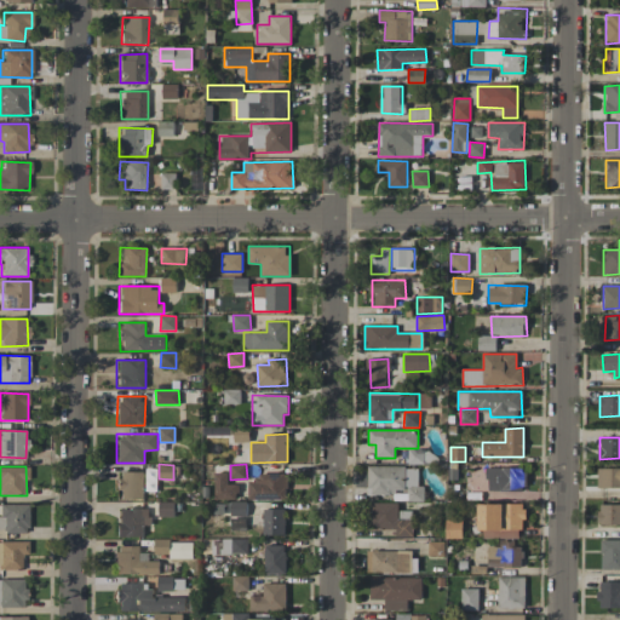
[(367,498),(424,498),(424,486),(418,486),(418,468),(368,466),(367,498)]
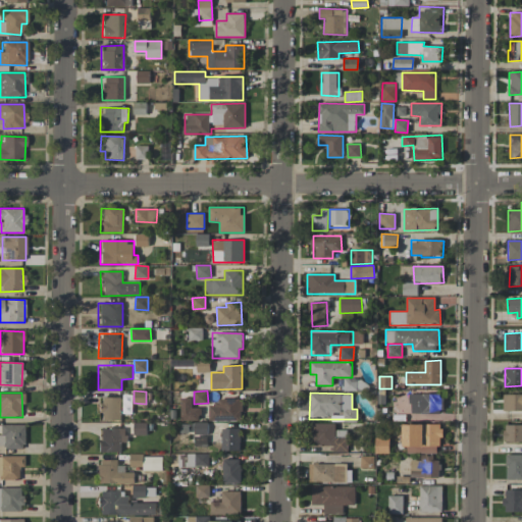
[(521,393),(504,394),(504,411),(521,411),(521,393)]
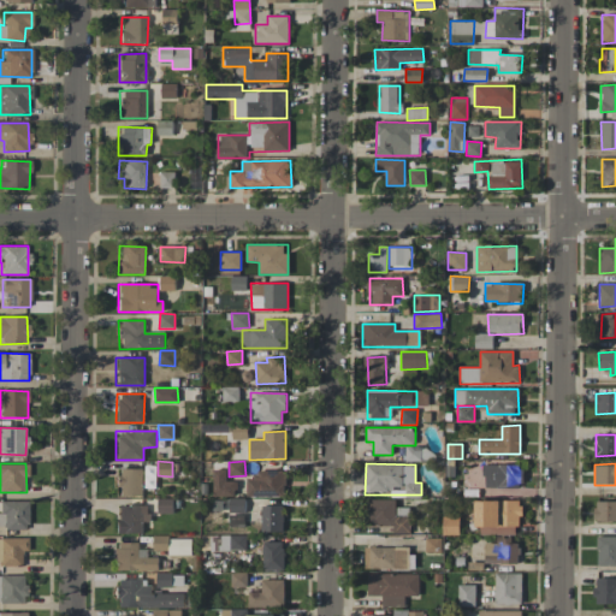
[(522,465),(483,465),(484,489),(522,487),(522,465)]
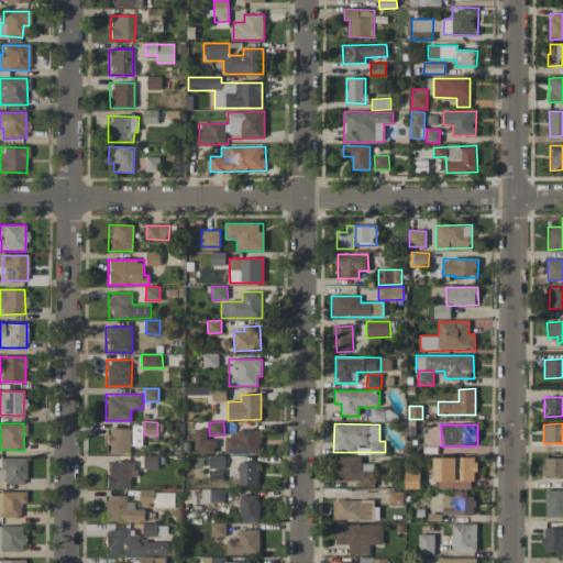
[(131,453),(131,429),(107,428),(107,453),(131,453)]
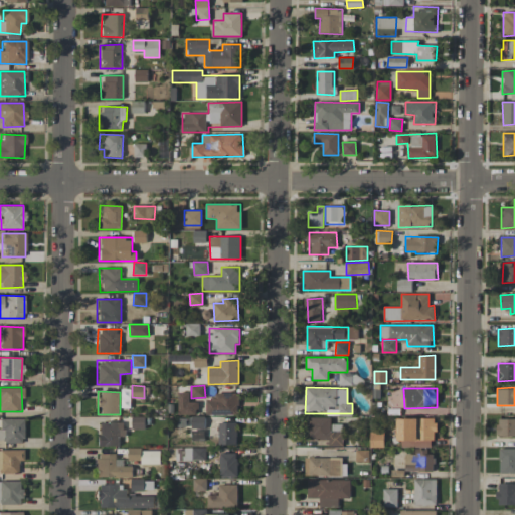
[(178,414),(197,415),(197,402),(189,402),(189,393),(179,392),(178,414)]
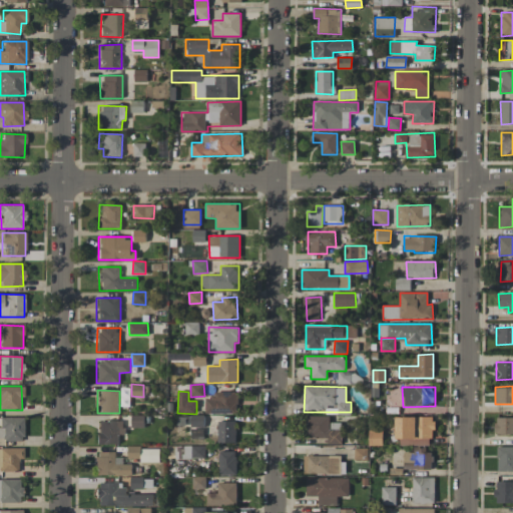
[(237,392),(214,392),(214,398),(205,398),(205,414),(237,413),(237,392)]
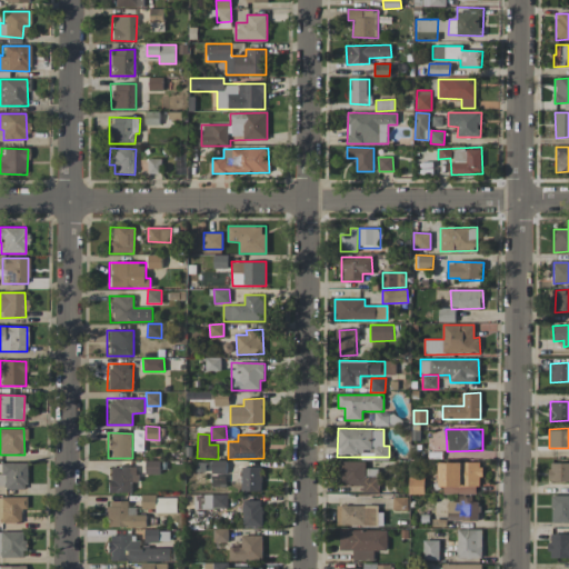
[(160,461),(147,460),(146,473),(160,475),(160,461)]
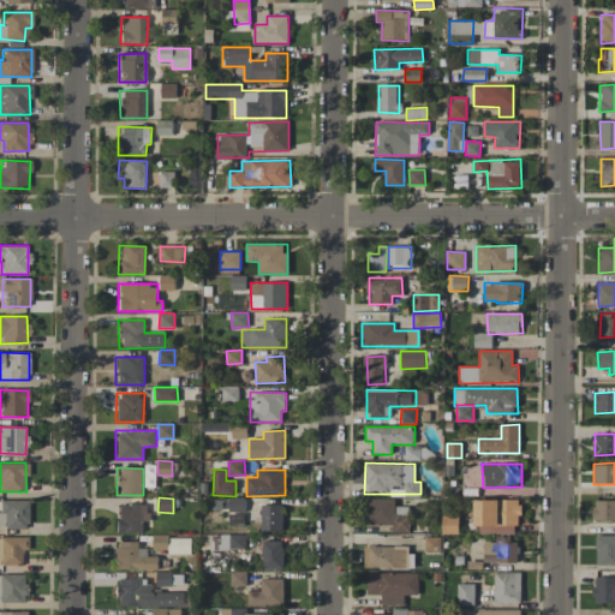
[(244,525),(244,499),(230,497),(230,525),(244,525)]
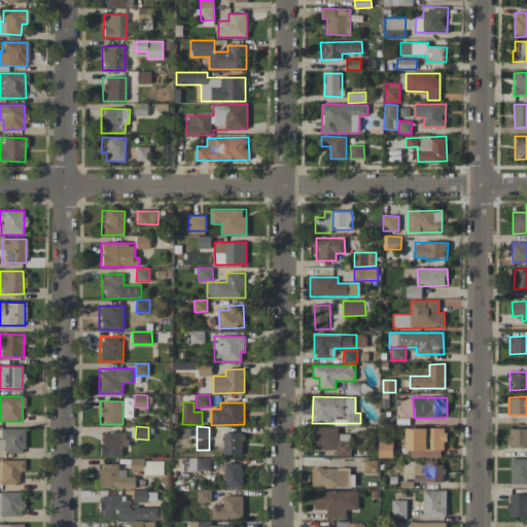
[(339,427),(317,427),(316,449),(336,450),(336,456),(351,457),(351,434),(339,434),(339,427)]
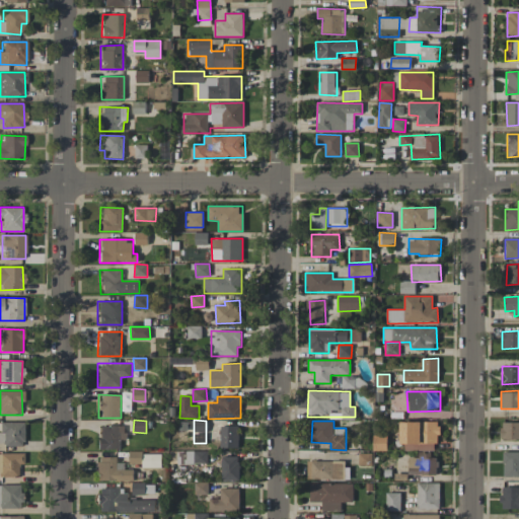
[(23,422),(0,422),(0,445),(23,445),(23,422)]
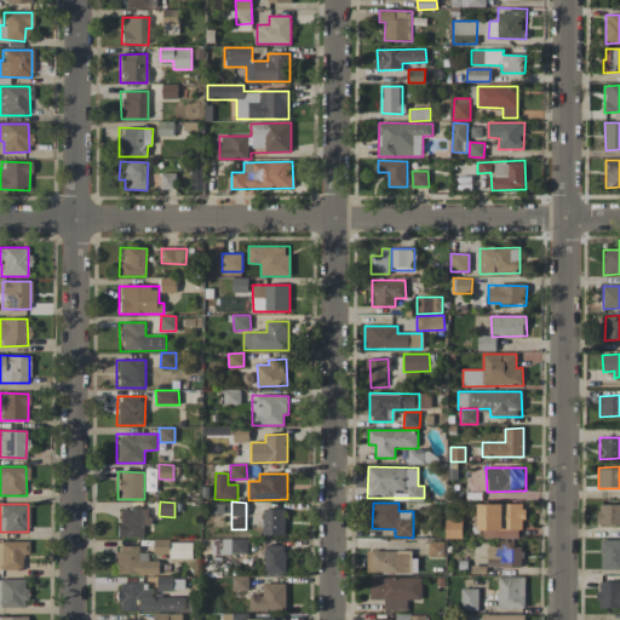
[(523,504),(481,504),(480,538),(523,539),(523,504)]
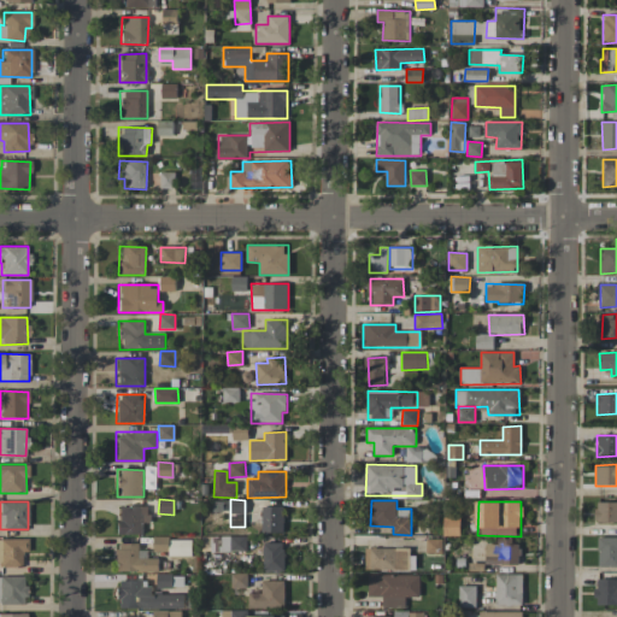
[(616,501),(595,503),(595,522),(616,522),(616,501)]
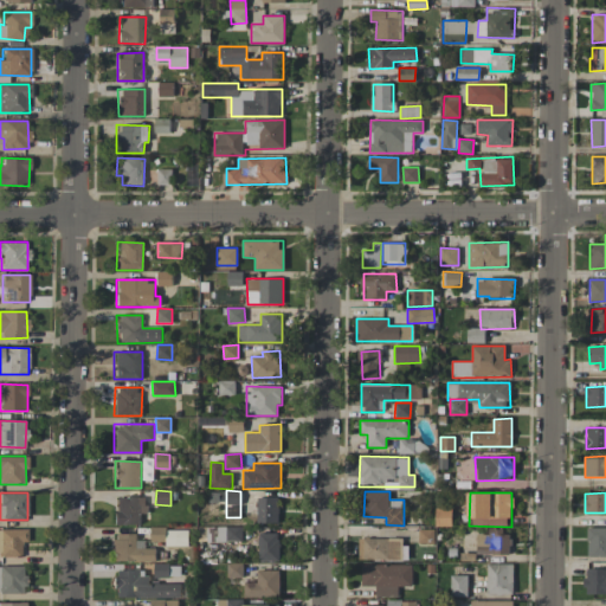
[(141,524),(140,514),(147,514),(147,497),(114,497),(115,524),(141,524)]
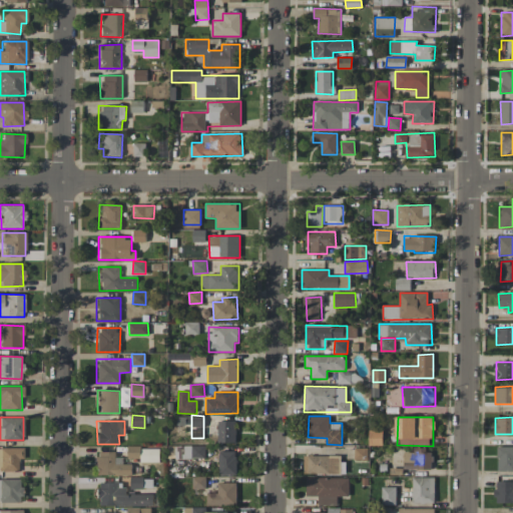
[(217,443),(236,443),(235,421),(217,421),(217,443)]
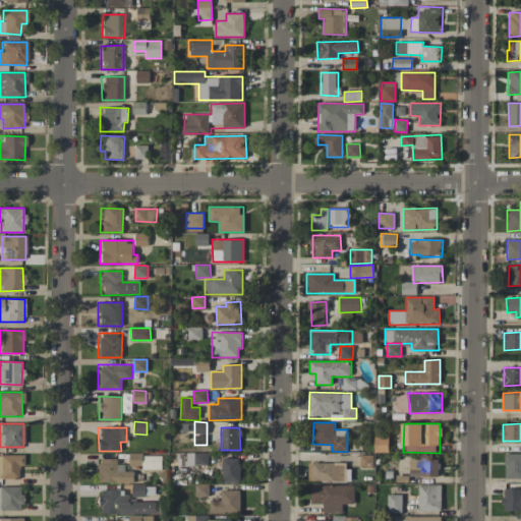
[(389,453),(389,437),(374,437),(374,453),(389,453)]
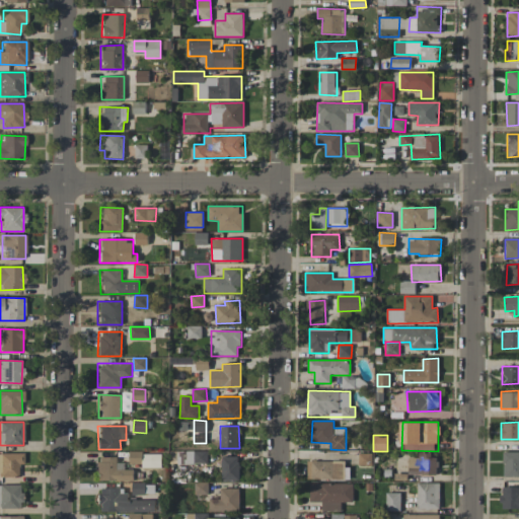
[(208,451),(178,451),(178,464),(208,463),(208,451)]
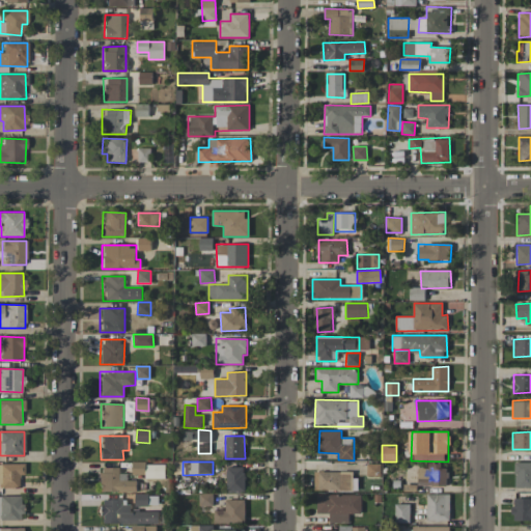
[(514,487),(530,487),(530,462),(515,463),(514,487)]
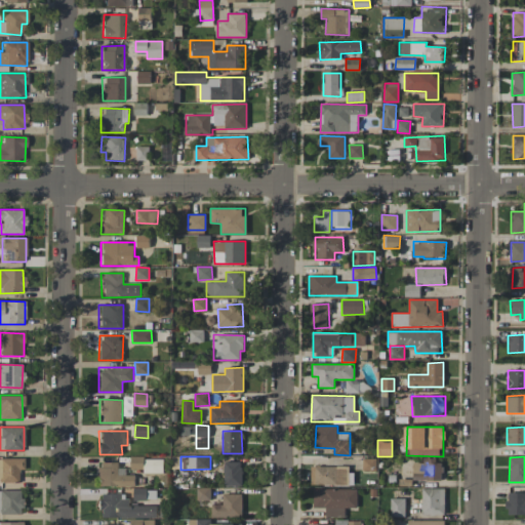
[(163,458),(131,457),(130,472),(163,472),(163,458)]
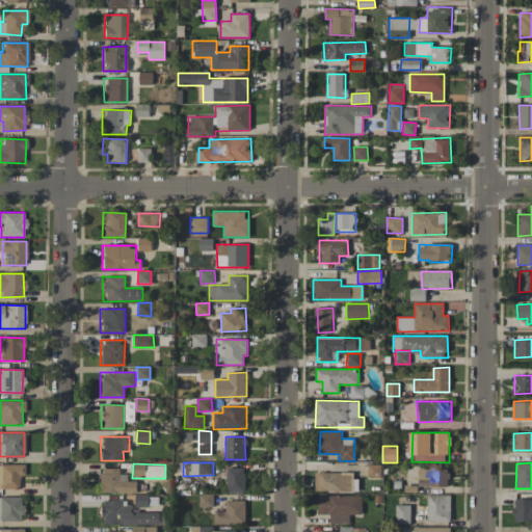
[(419,487),(449,486),(448,470),(442,471),(442,463),(429,463),(429,469),(418,470),(419,487)]
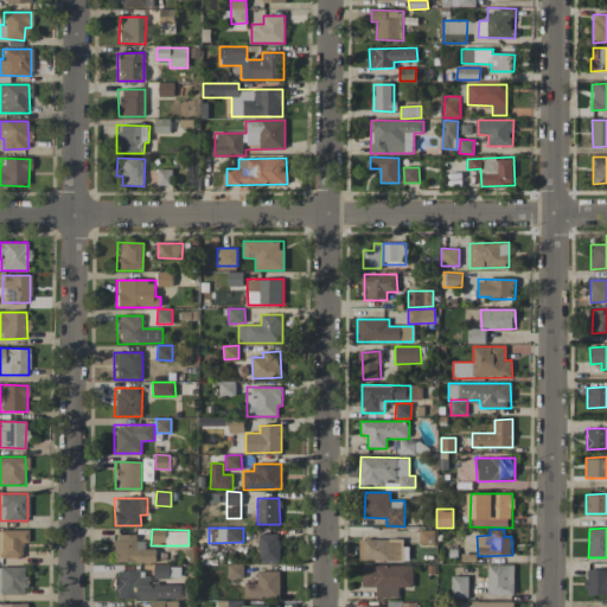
[(27,531),(0,530),(0,553),(0,557),(20,557),(20,543),(27,543),(27,531)]
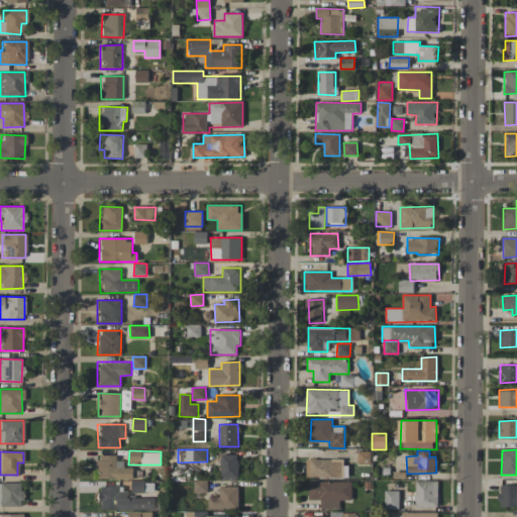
[(371,451),(357,451),(357,464),(371,464),(371,451)]
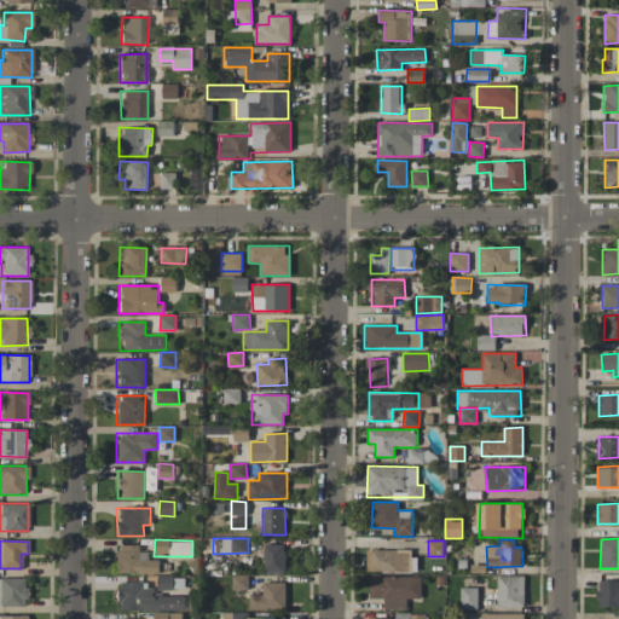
[(144,544),(115,545),(115,574),(160,573),(160,560),(144,560),(144,544)]
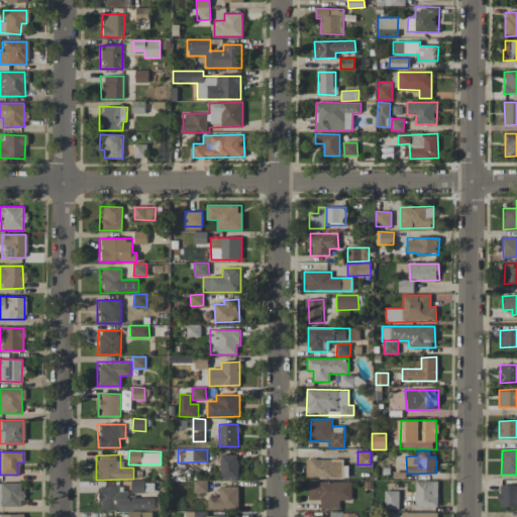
[(238,454),(220,455),(221,479),(238,479),(238,454)]
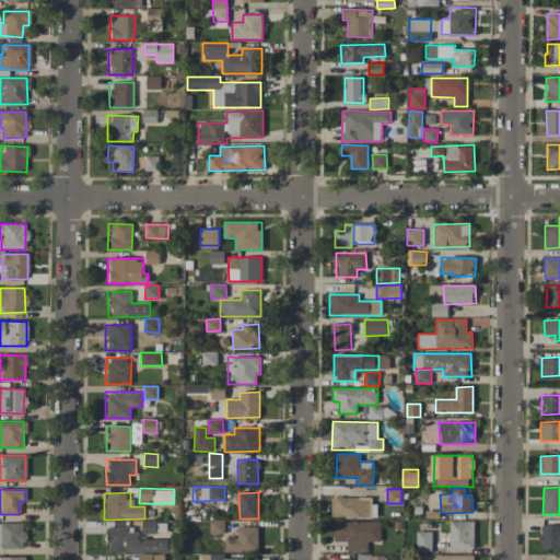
[(372,497),(331,498),(331,517),(372,517),(372,497)]
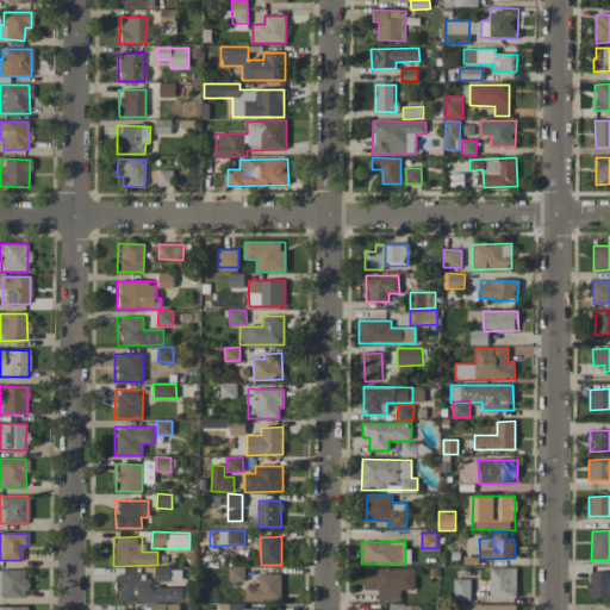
[(156,582),(173,580),(173,567),(156,567),(156,582)]
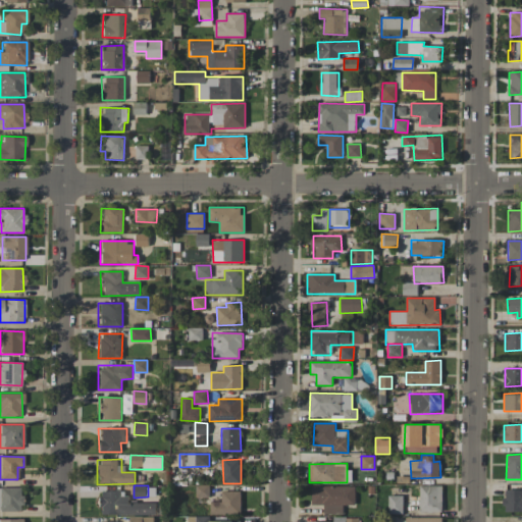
[(209,485),(196,485),(196,497),(209,498),(209,485)]
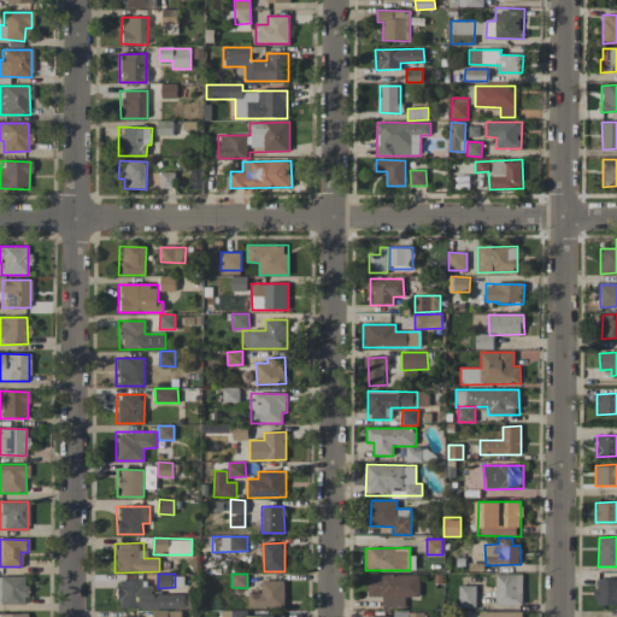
[(522,605),(523,574),(497,574),(495,604),(522,605)]
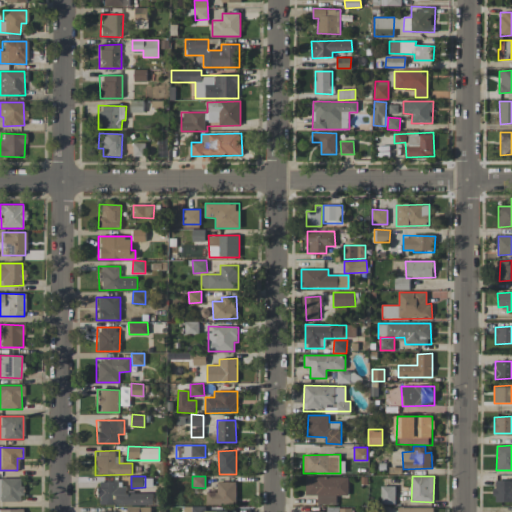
[(348,477),(305,477),(305,495),(317,495),(317,504),(336,504),(336,495),(348,495),(348,477)]
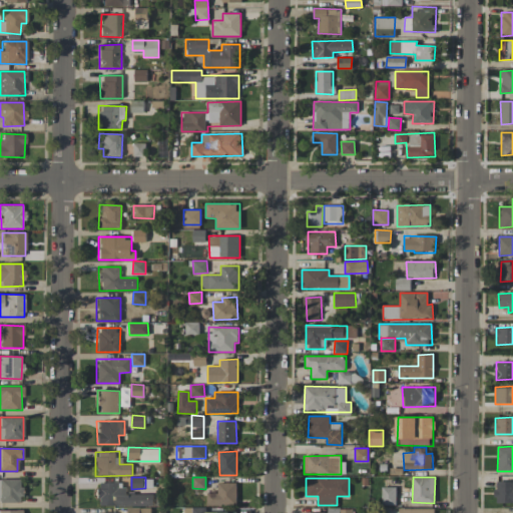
[(0,501),(20,501),(20,479),(0,479),(0,501)]
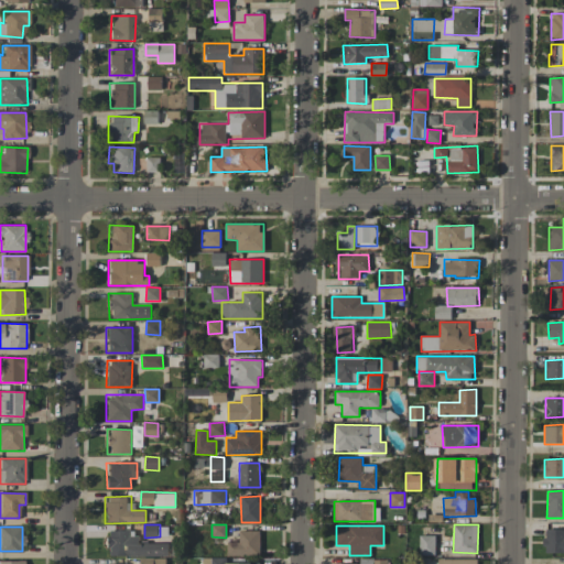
[(563,552),(563,529),(544,529),(544,552),(563,552)]
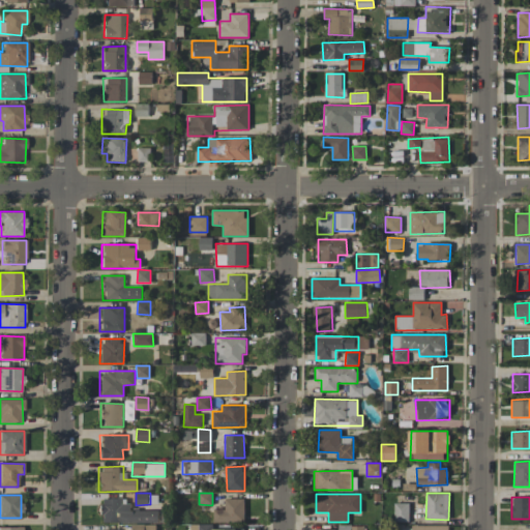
[(158,523),(158,511),(128,510),(128,499),(100,499),(99,522),(158,523)]
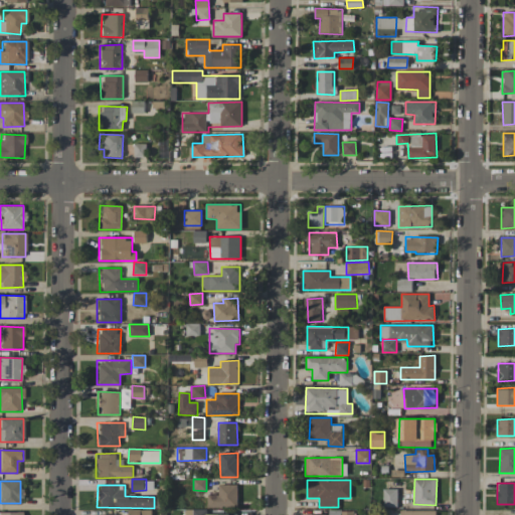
[(237,485),(218,485),(218,495),(208,495),(208,507),(237,507),(237,485)]
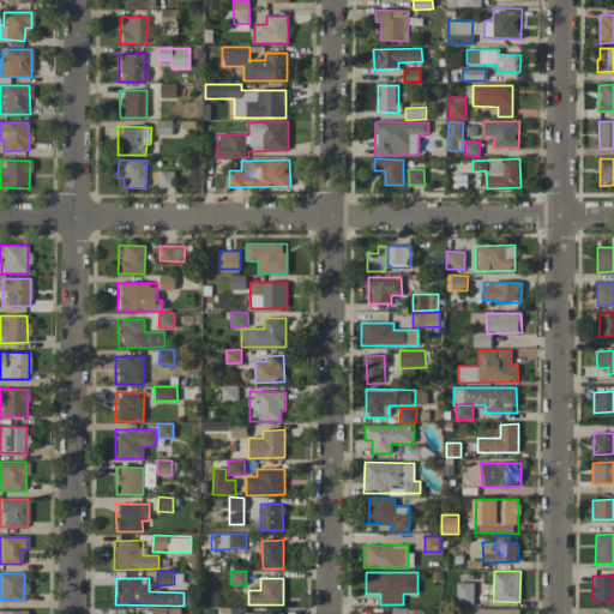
[(474,583),(457,583),(457,603),(474,605),(474,583)]
